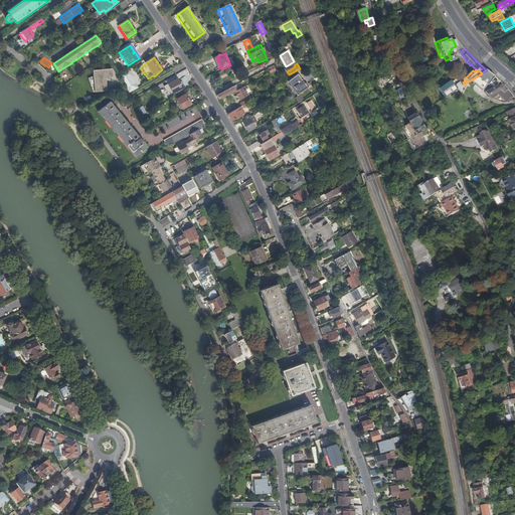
[(113,78),(112,70),(97,71),(97,79),(94,79),(94,94),(107,93),(106,78),(113,78)]
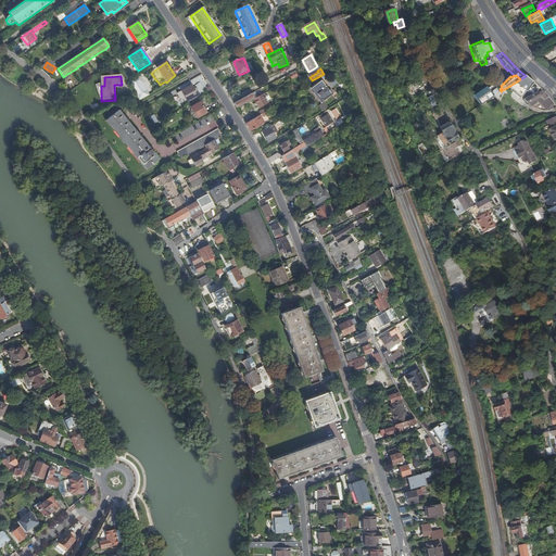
[(139,101),(149,96),(138,76),(128,83),(135,92),(139,101)]
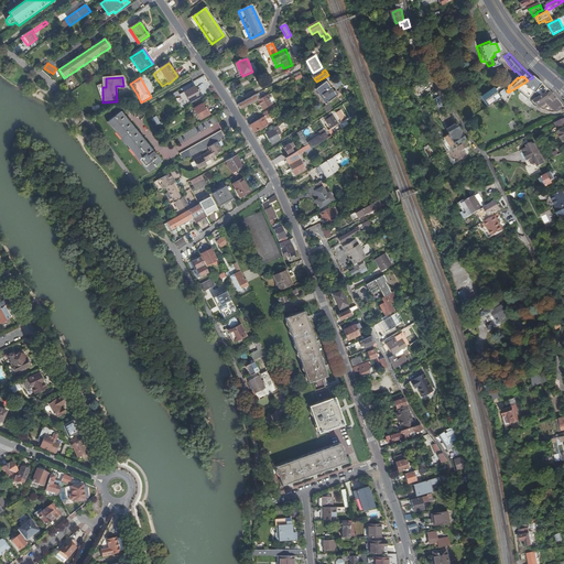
[(529,97),(541,84),(533,77),(528,80),(516,88),(529,97)]
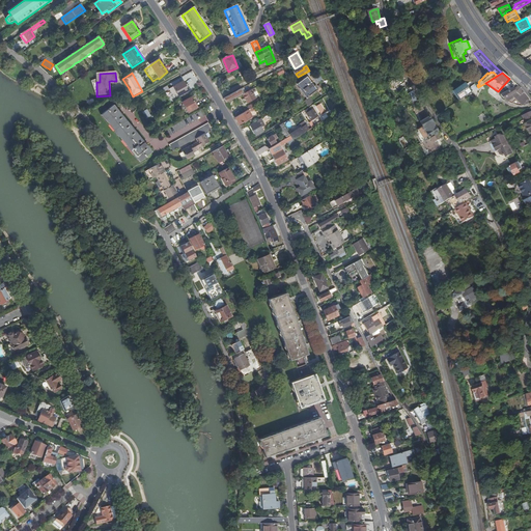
[(322,88),(313,76),(311,78),(317,85),(315,87),(308,77),(297,85),(300,89),(302,88),(305,92),(308,98),(322,88)]
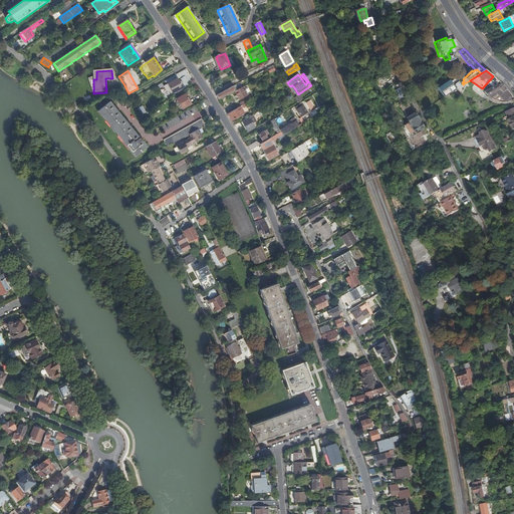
[(389,74),(374,82),(375,84),(377,82),(381,80),(384,85),(388,83),(389,84),(390,83),(390,82),(393,80),(389,74)]
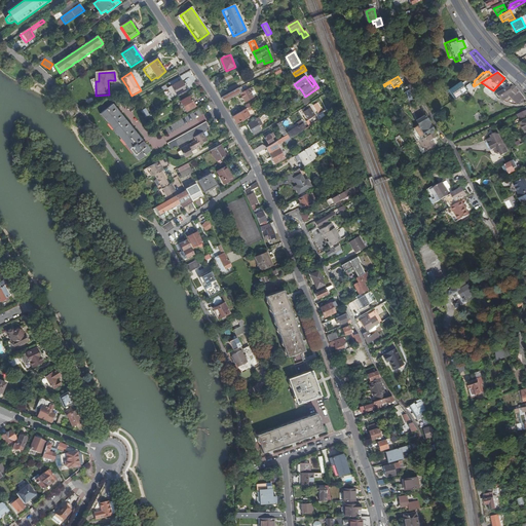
[(177,97),(186,91),(181,82),(172,87),(177,97)]
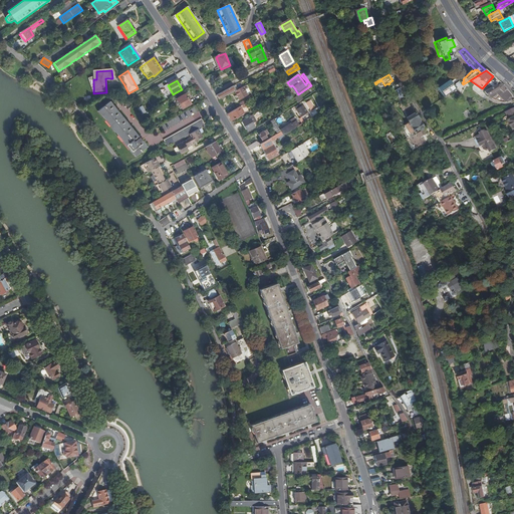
[(454,89),(459,85),(456,81),(452,83),(453,84),(451,85),(448,80),(436,87),(442,96),(453,88),(454,89)]
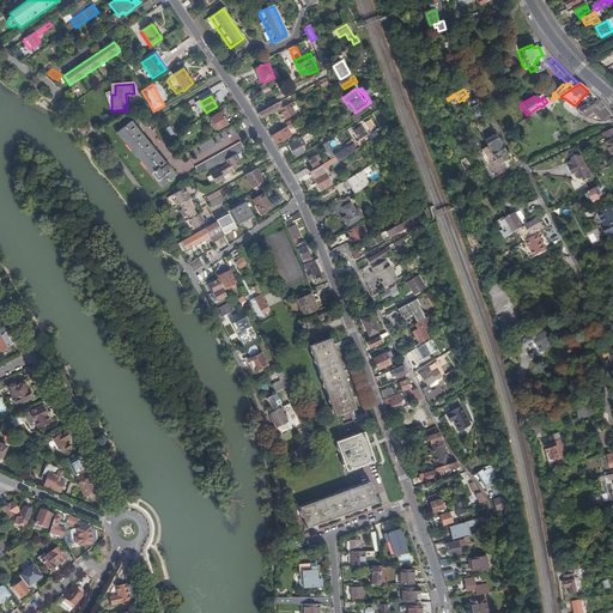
[(581,114),(593,108),(604,120),(605,120),(611,114),(601,102),(595,105),(592,102),(578,109),(581,114)]
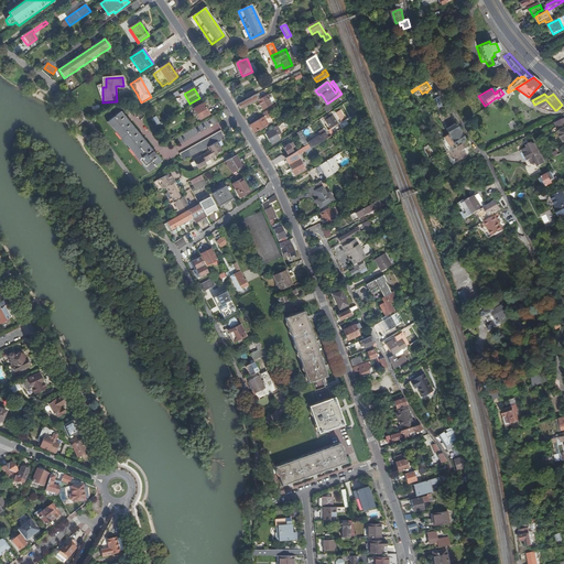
[(258,100),(257,101),(262,110),(271,106),(271,104),(274,101),(270,95),(261,99),(258,100)]
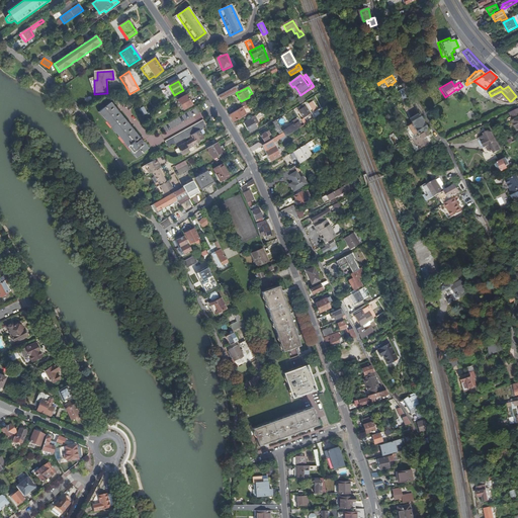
[(235,88),(218,96),(221,100),(236,93),(237,92),(235,88)]
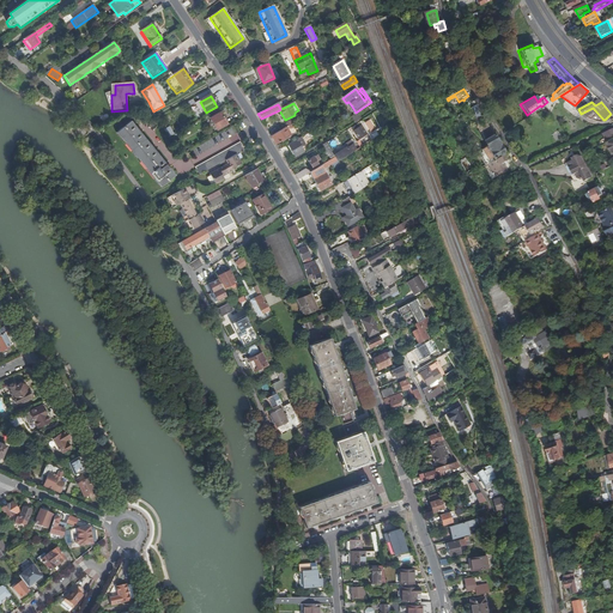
[(351,116),(354,123),(362,119),(357,111),(351,116)]
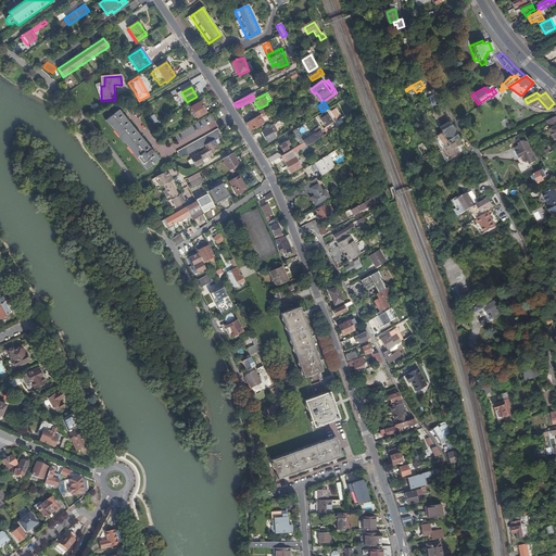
[(206,114),(201,103),(191,109),(197,119),(206,114)]
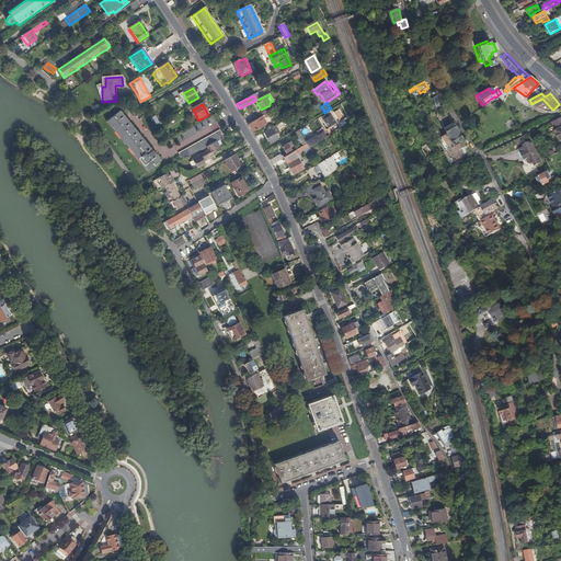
[(147,172),(159,162),(119,112),(107,122),(147,172)]
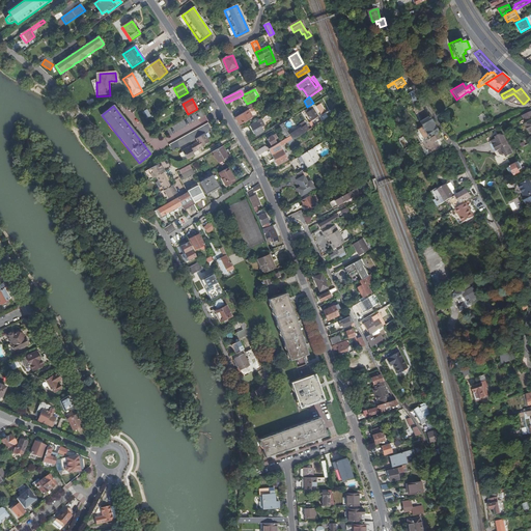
[(250,110),(235,118),(240,126),(252,117),(249,113),(256,110),(254,107),(250,110)]
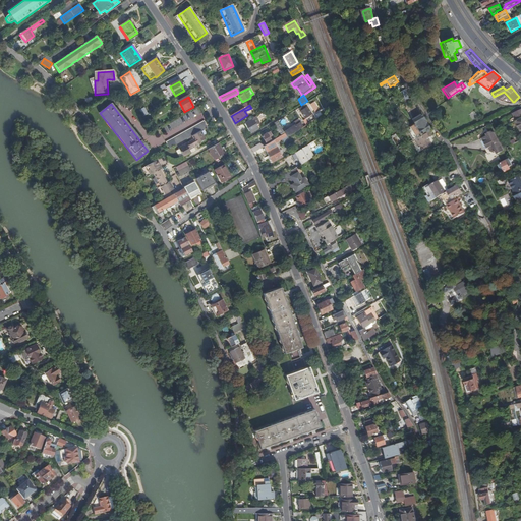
[(142,117),(149,114),(145,107),(139,109),(142,117)]
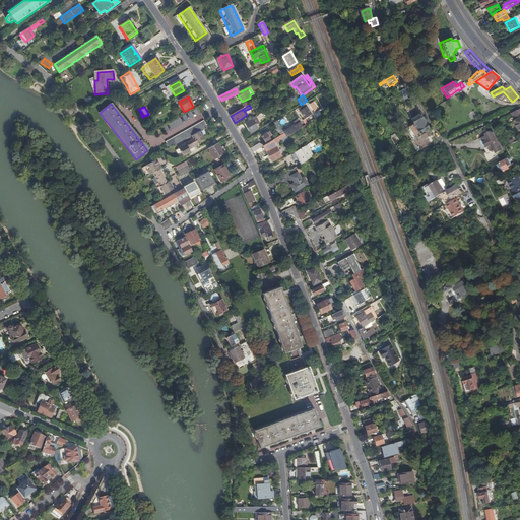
[(304,119),(311,115),(307,108),(305,109),(303,107),(299,109),(301,112),(300,112),(304,119)]
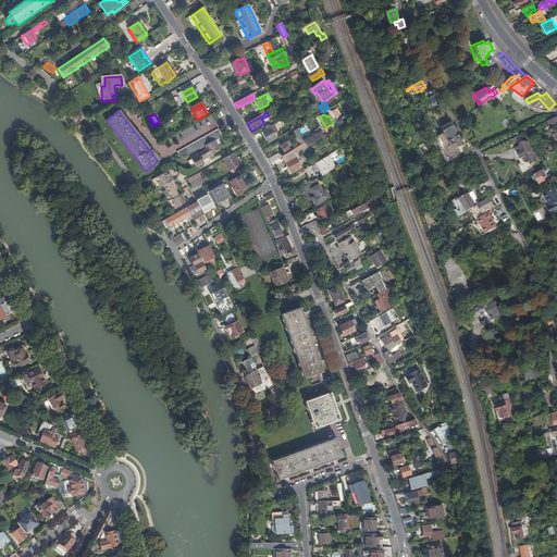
[(434,139),(441,151),(443,150),(457,141),(458,140),(458,139),(458,138),(459,138),(450,123),(441,128),(444,134),(434,139)]
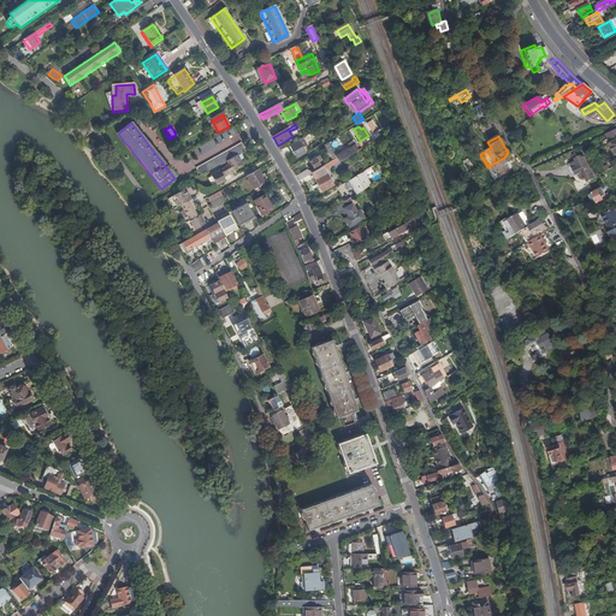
[(307,147),(302,138),(298,141),(298,142),(290,147),(289,148),(291,153),(292,152),(296,159),(306,153),(303,148),(307,147)]
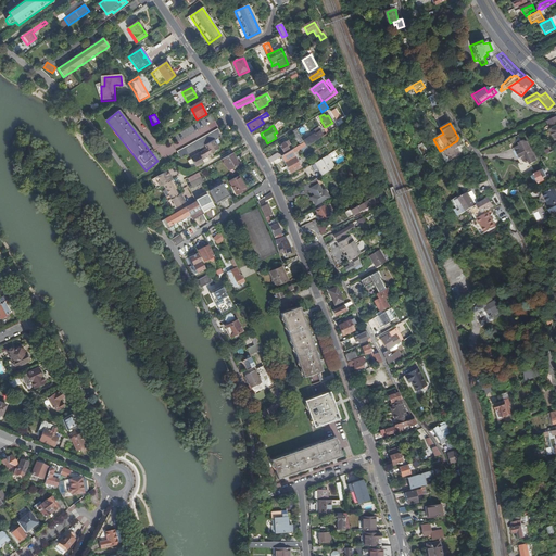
[(302,139),(297,130),(292,133),(298,141),(302,139)]
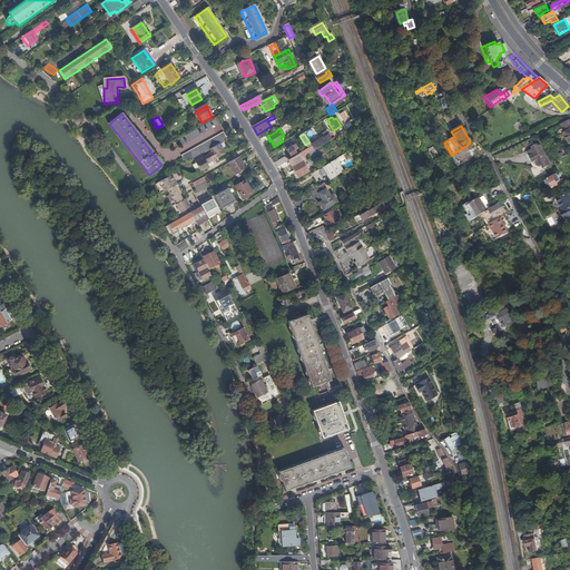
[(204,153),(226,140),(223,135),(182,157),(185,164),(204,153)]
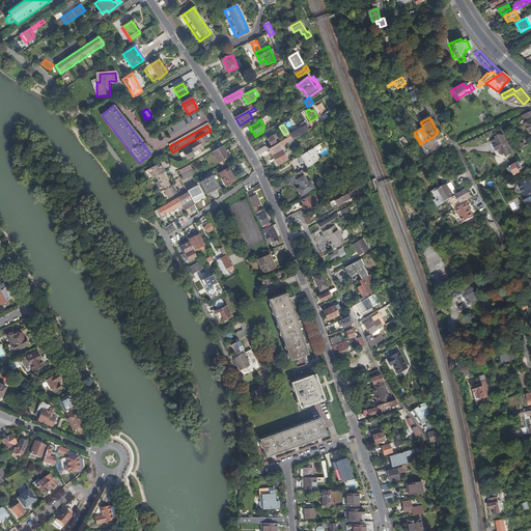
[(302,129),(289,136),(290,137),(291,139),(292,140),(292,141),(304,133),(302,129)]
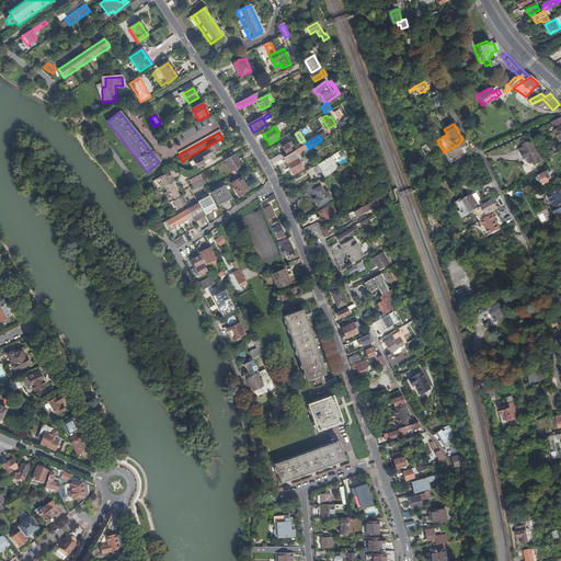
[(224,138),(222,138),(201,150),(206,148),(216,142),(224,138)]
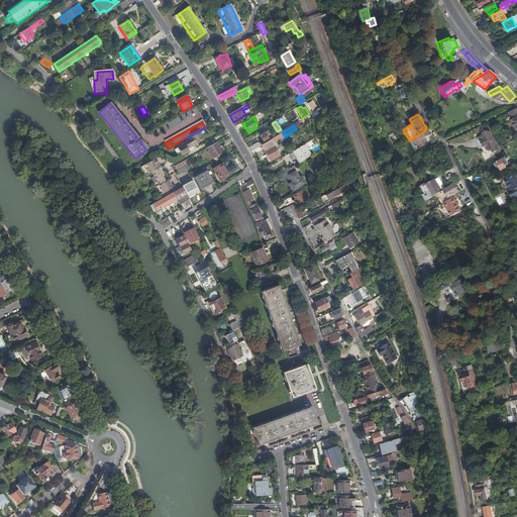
[(428,134),(426,130),(424,131),(411,139),(414,145),(425,139),(423,140),(422,138),(428,134)]
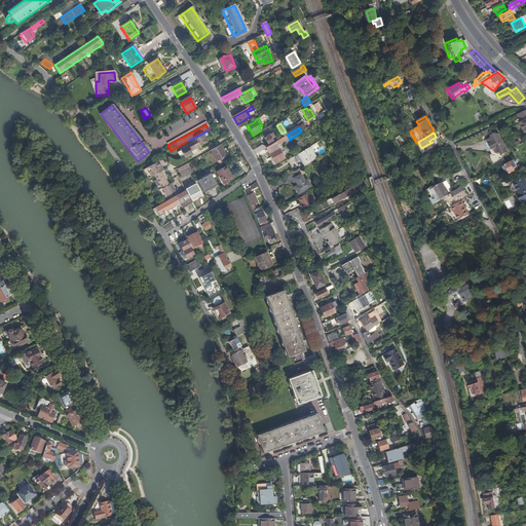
[(493,138),(487,140),(492,150),(494,149),(496,153),(500,154),(501,153),(501,154),(509,151),(499,134),(496,133),(492,136),(493,138)]
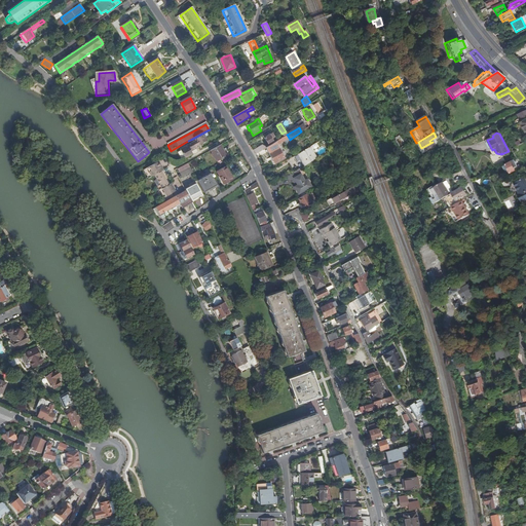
[(207,142),(202,134),(193,139),(195,142),(180,150),(185,159),(192,155),(190,152),(190,151),(191,150),(192,151),(199,147),(198,146),(207,142)]
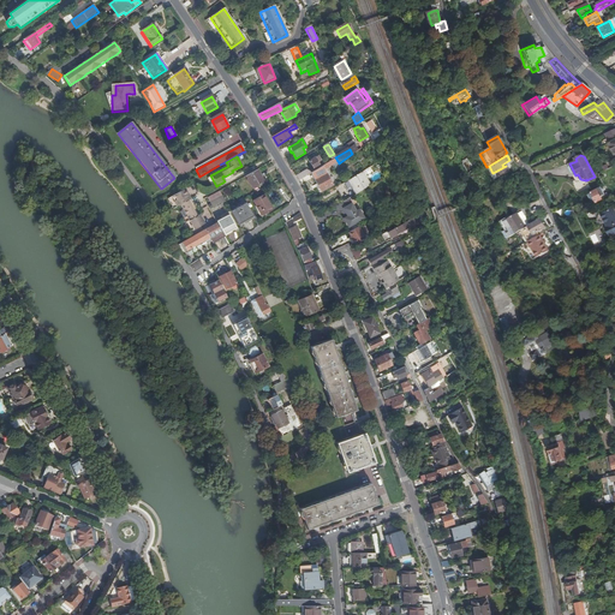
[(317,157),(315,159),(309,162),(314,169),(320,166),(318,163),(321,162),(317,157)]
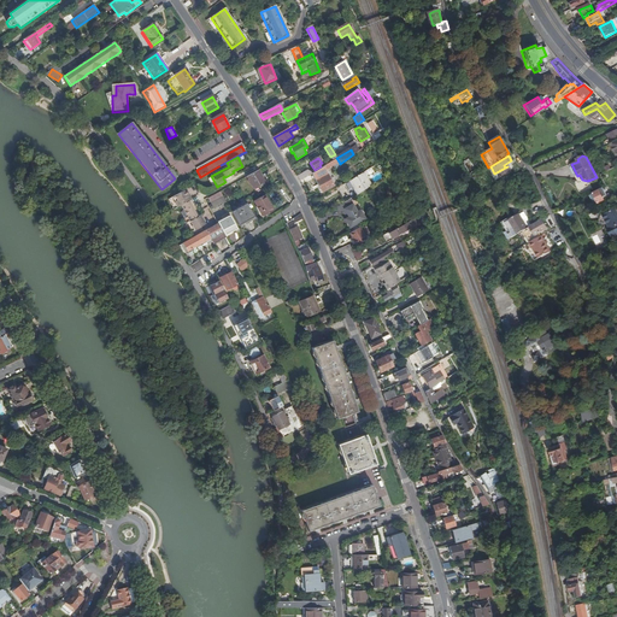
[(469,172),(475,170),(469,159),(464,162),(469,172)]
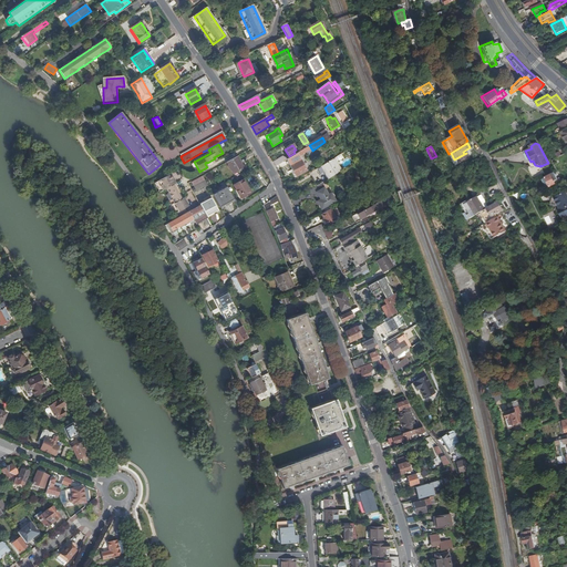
[(287,160),(296,177),(307,172),(299,157),(307,153),(305,150),(300,152),(297,153),(287,160)]
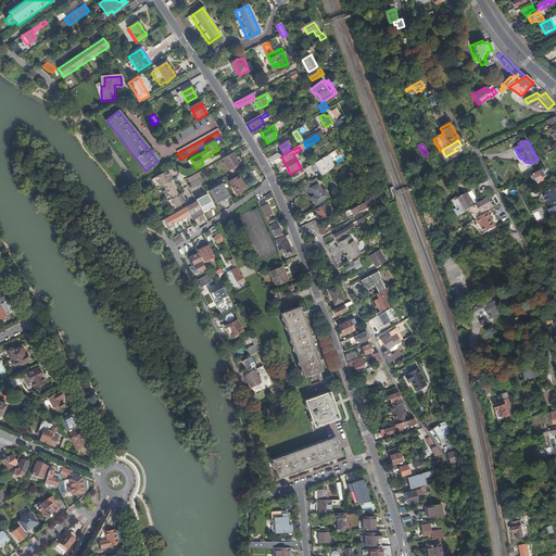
[(460,155),(457,150),(445,156),(446,158),(449,156),(451,162),(460,155)]
